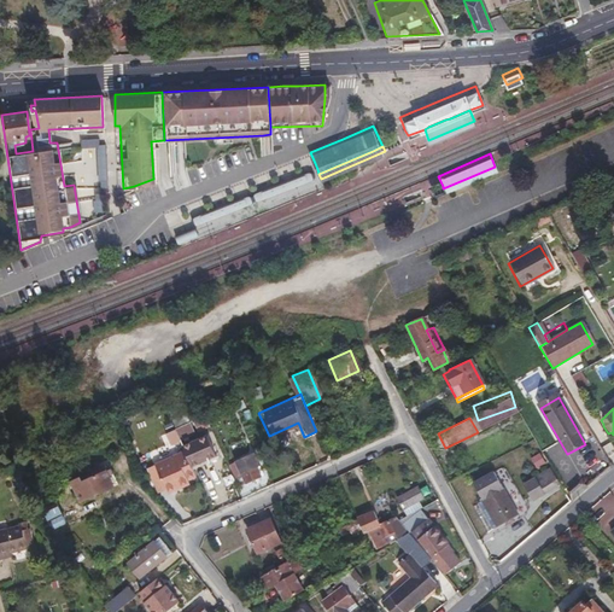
[(173,430),(163,435),(168,444),(177,439),(173,430)]
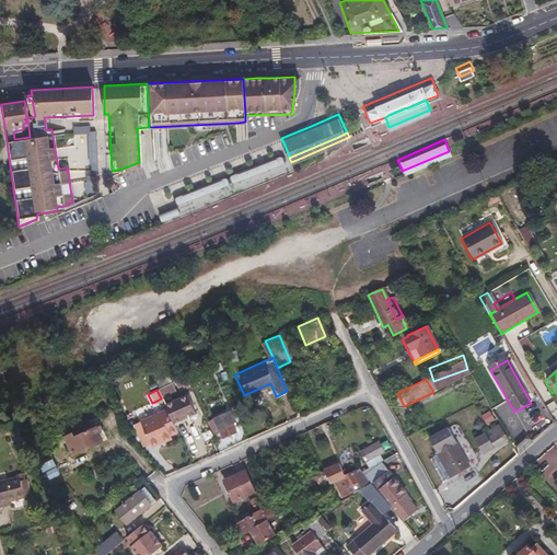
[(185,394),(171,401),(176,416),(192,409),(185,394)]
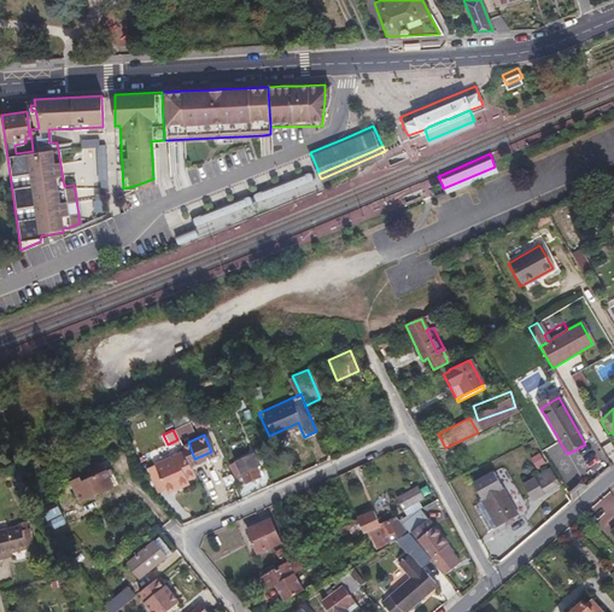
[(103,437),(89,442),(95,458),(109,452),(103,437)]
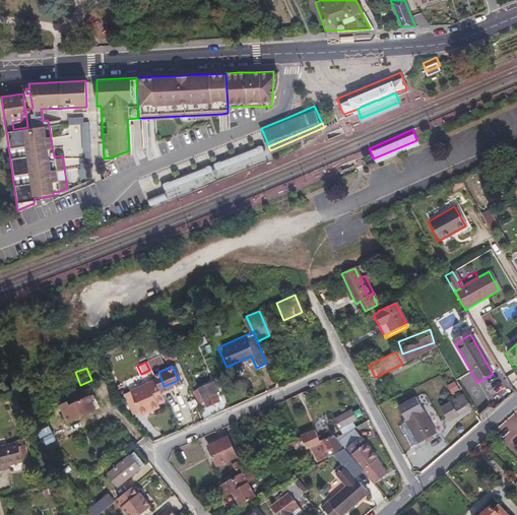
[(163,401),(153,380),(129,391),(138,411),(139,415),(153,409),(151,405),(156,403),(163,401)]
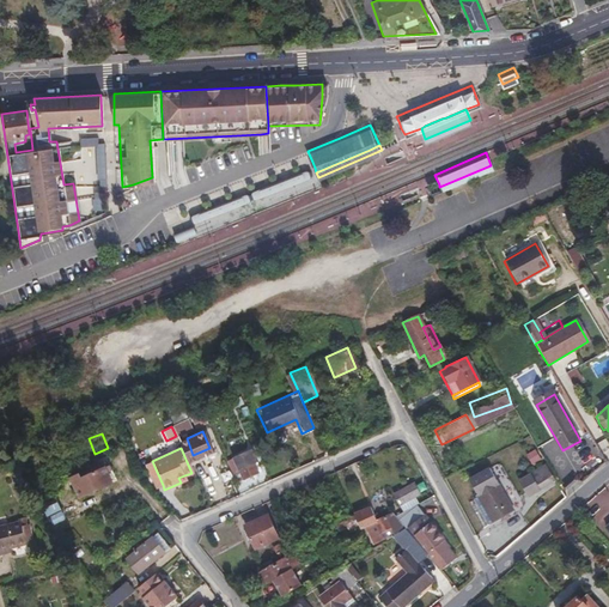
[(250,450),(224,460),(235,483),(257,473),(253,462),(255,462),(250,450)]
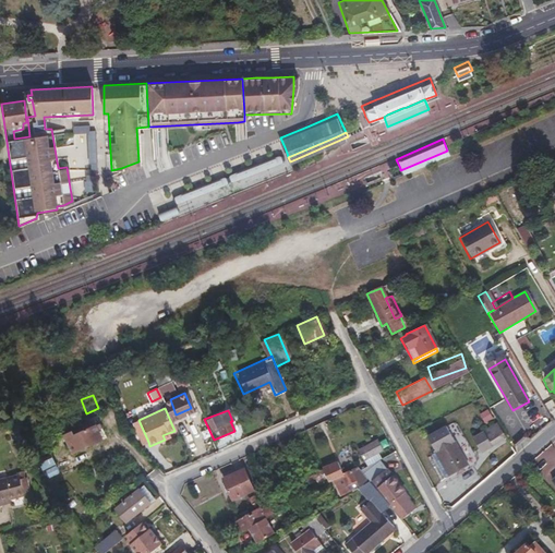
[(148,442),(139,420),(132,423),(142,445),(148,442)]
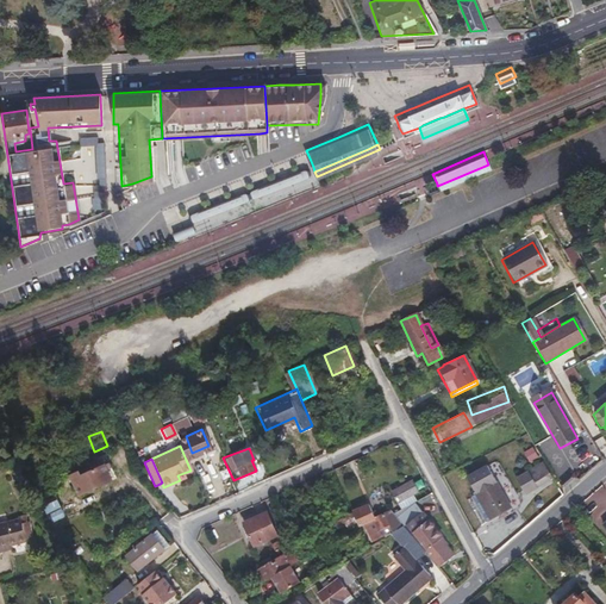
[(474,486),(488,514),(508,503),(486,459),(466,469),(474,486)]
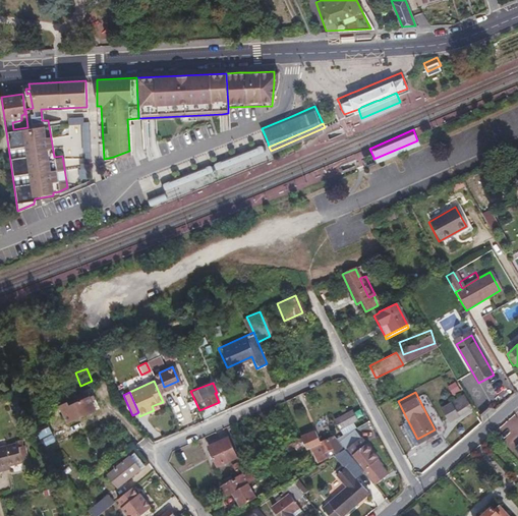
[(449,403),(456,415),(468,408),(461,396),(449,403)]
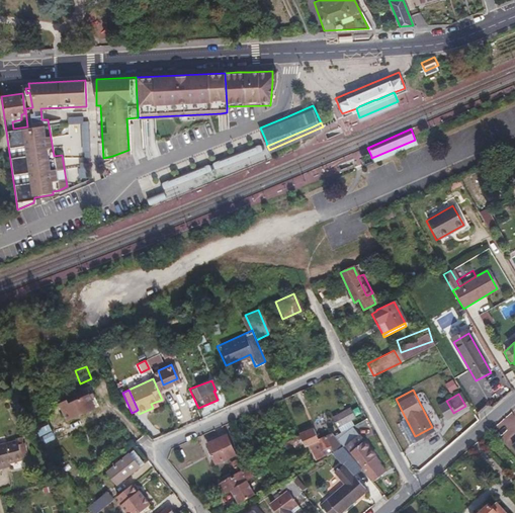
[(66,401),(59,404),(67,421),(93,409),(87,395),(68,404),(66,401)]
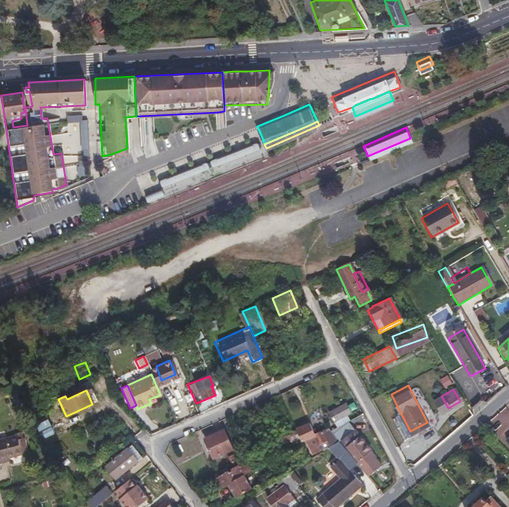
[(342,404),(326,413),(331,422),(347,413),(342,404)]
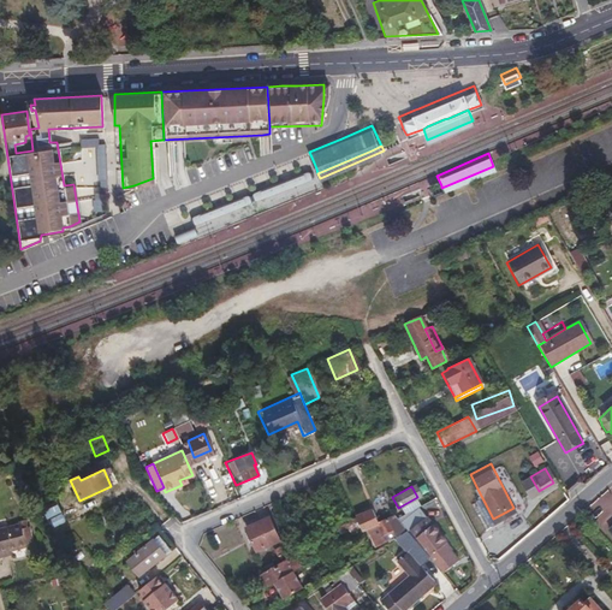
[(493,519),(479,491),(474,495),(488,521),(493,519)]
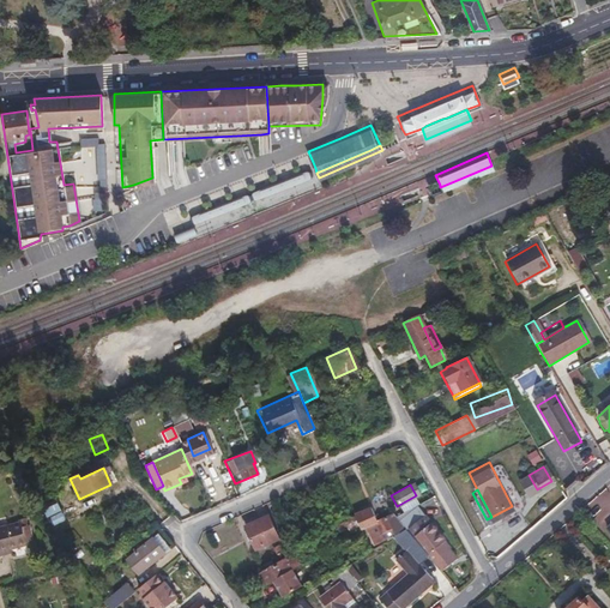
[(55,494),(35,500),(40,517),(61,510),(55,494)]
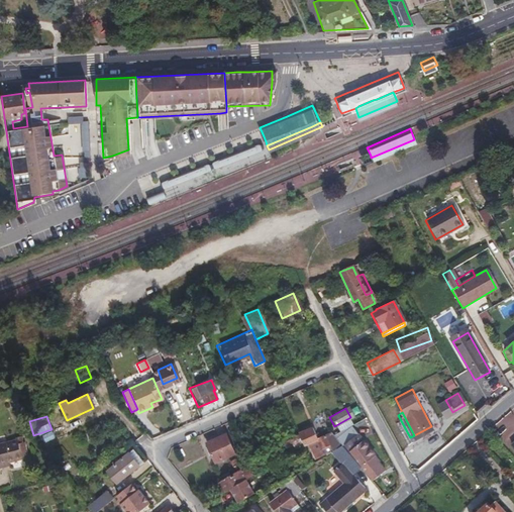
[(302,444),(305,442),(314,439),(309,427),(297,432),(302,444)]
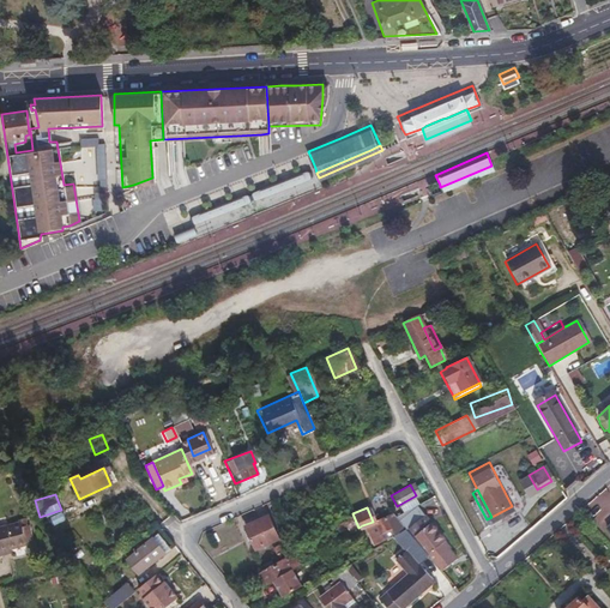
[(423,516),(410,525),(428,551),(427,552),(440,570),(450,563),(442,552),(446,549),(423,516)]
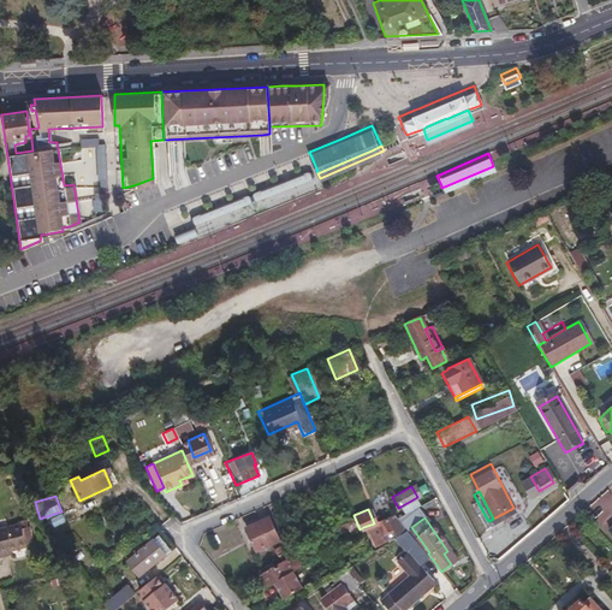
[(363,527),(370,543),(379,539),(378,534),(388,529),(384,519),(374,523),(363,527)]
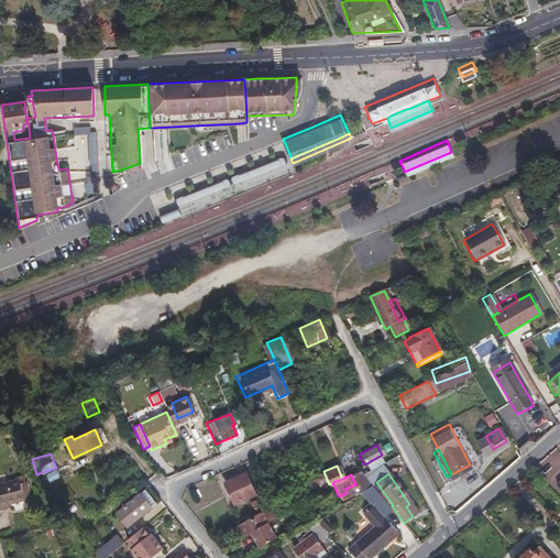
[(244,476),(223,484),(232,505),(253,496),(244,476)]
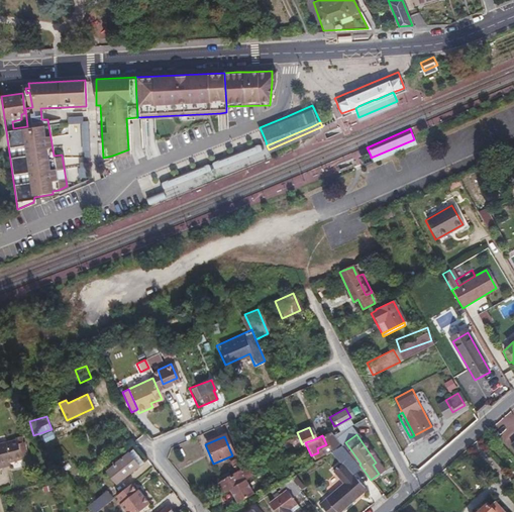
[(0,466),(7,464),(20,461),(16,442),(0,445),(0,471),(1,471),(0,466)]
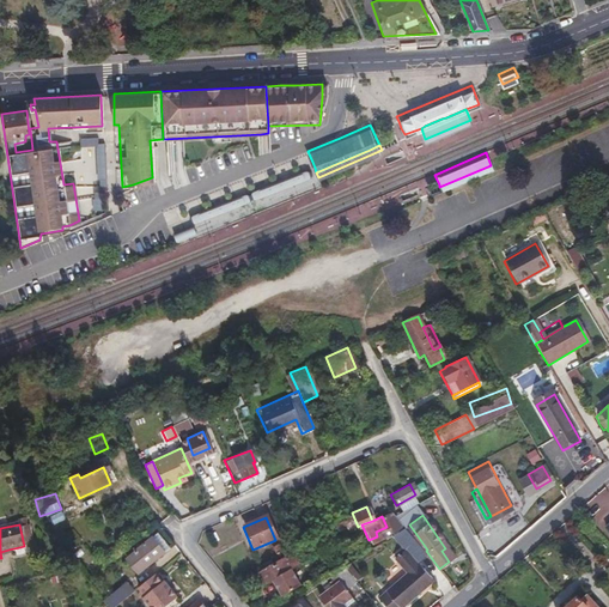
[(163,553),(150,538),(125,559),(136,575),(163,553)]
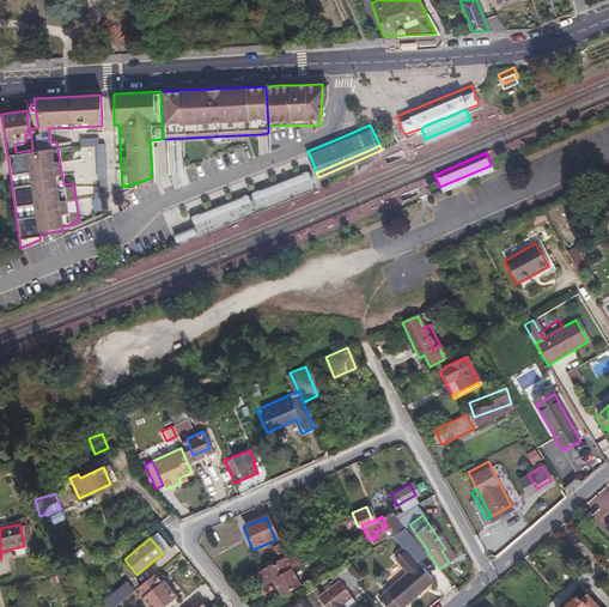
[(397,540),(389,545),(393,551),(400,546),(397,540)]
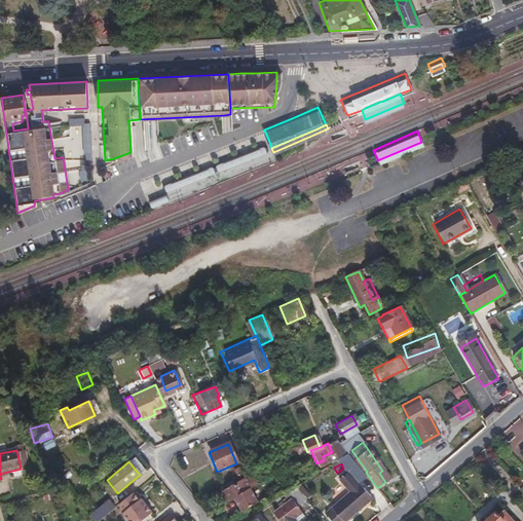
[(346,471),(338,478),(348,490),(324,511),(332,520),(343,520),(370,497),(346,471)]
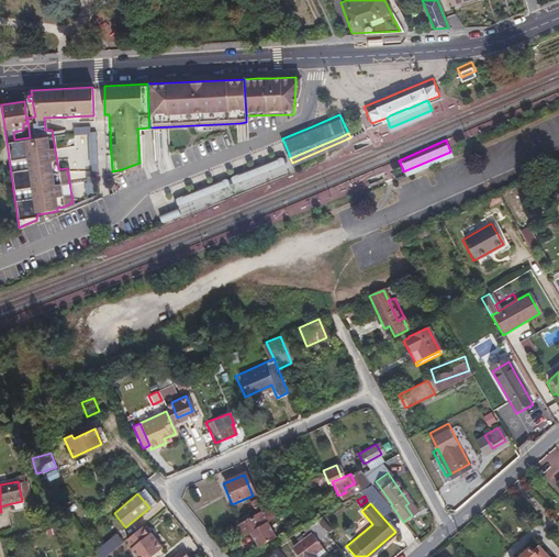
[(269,508),(236,527),(242,536),(249,532),(266,522),(275,517),(269,508)]
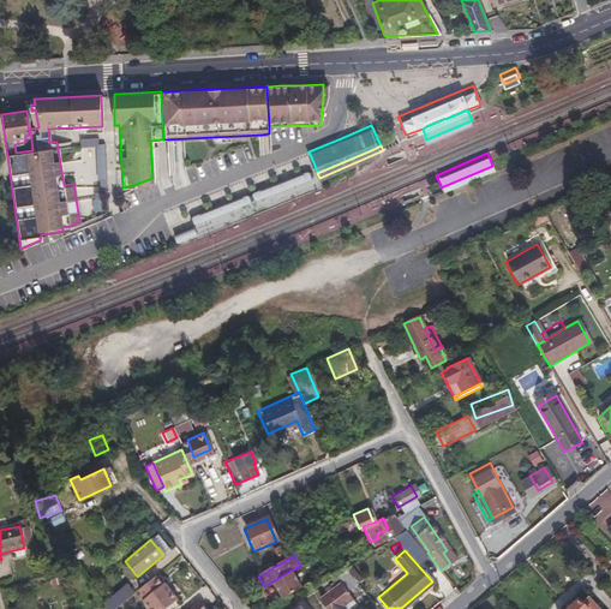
[(457,592),(435,566),(431,569),(436,574),(431,579),(449,599),(457,592)]
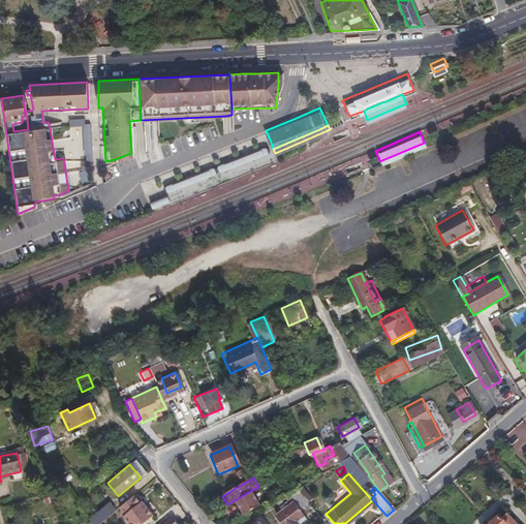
[(250,491),(235,500),(243,515),(258,505),(250,491)]
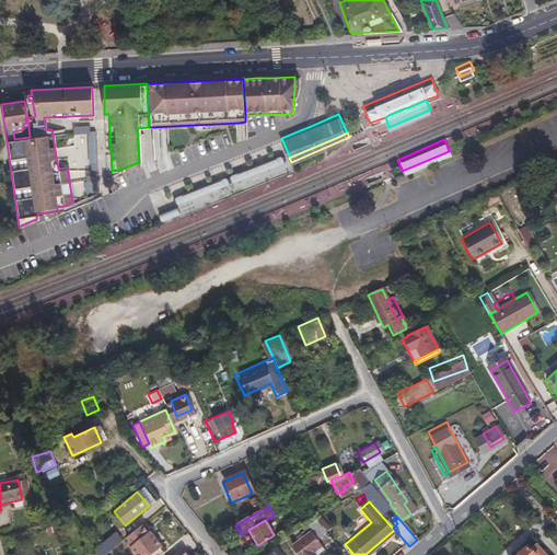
[(143,524),(132,533),(138,540),(129,547),(135,554),(150,554),(161,546),(150,533),(142,539),(141,538),(148,531),(143,524)]
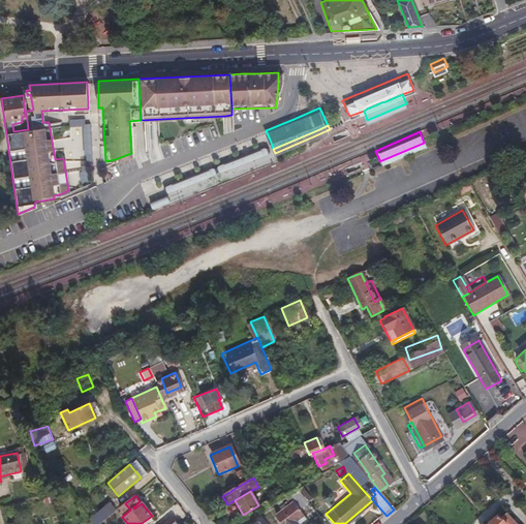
[(291,502),(274,516),(280,523),(295,523),(294,522),(302,516),(291,502)]
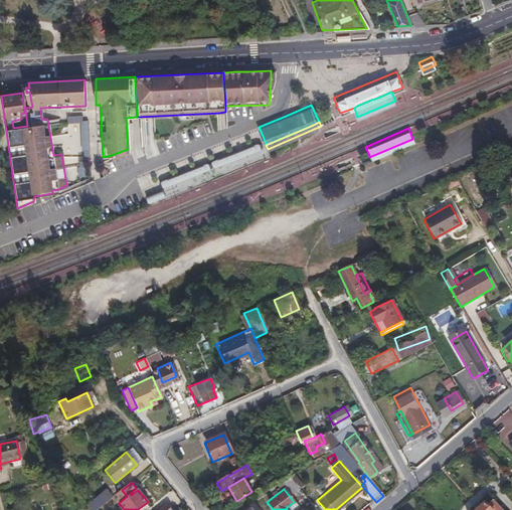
[(103,492),(87,505),(90,509),(96,509),(109,499),(103,492)]
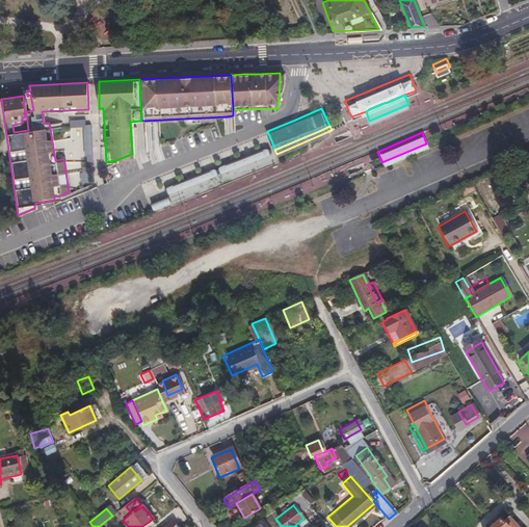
[(501,519),(491,526),(517,526),(508,518),(504,522),(501,519)]
